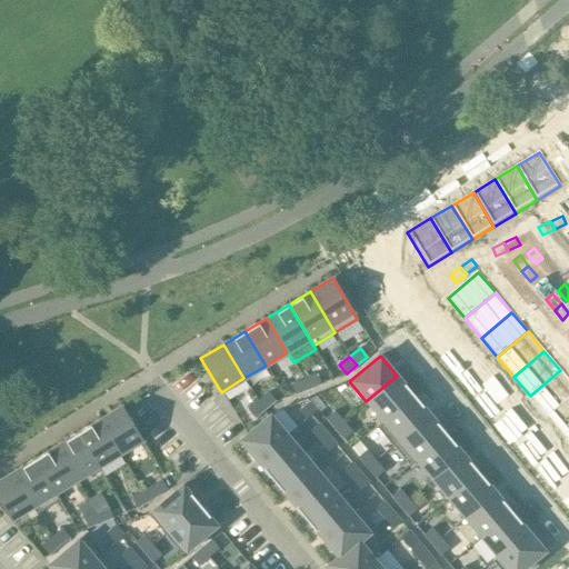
[(568,380),(560,370),(530,396),(546,415),(568,396),(568,380)]
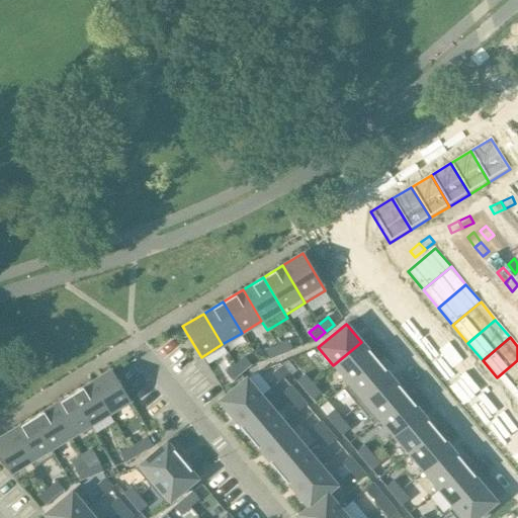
[(291,350),(287,341),(276,345),(280,354),(291,350)]
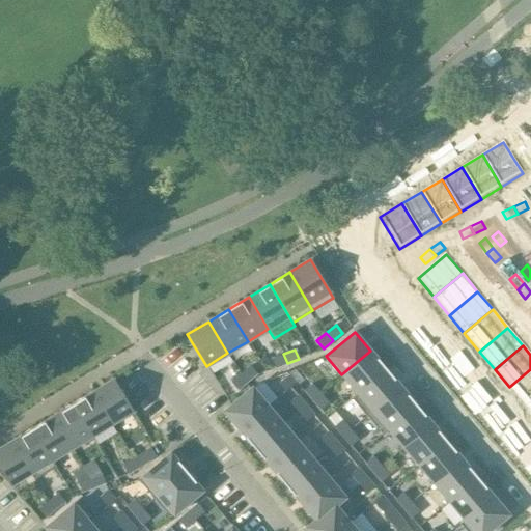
[(357,393),(385,368),(370,351),(341,374),(357,393)]
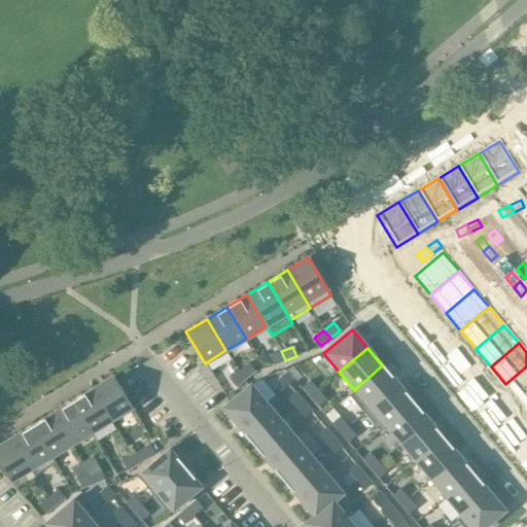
[(285,360),(281,351),(270,356),(274,365),(285,360)]
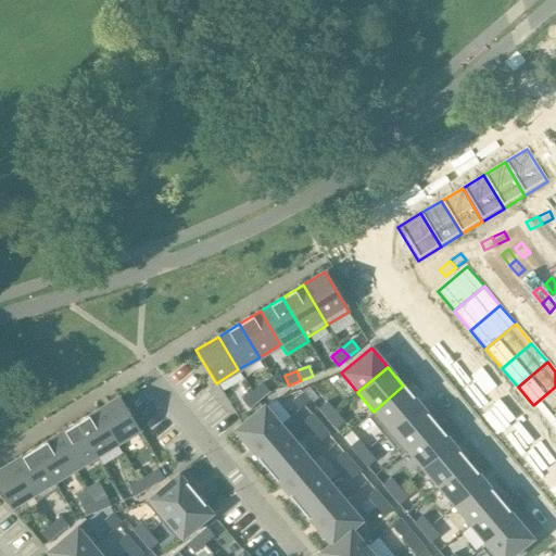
[(258,400),(268,391),(262,383),(252,391),(258,400)]
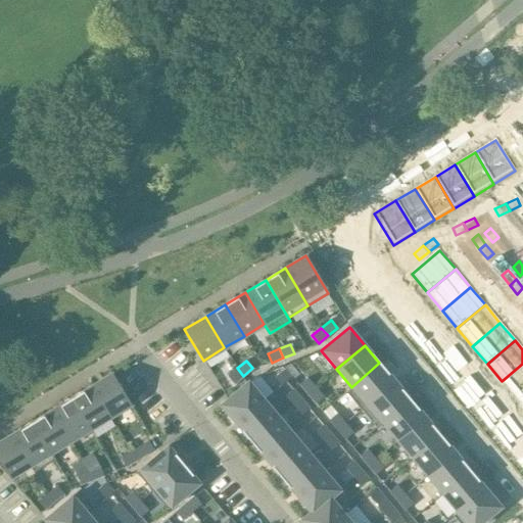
[(351,387),(345,391),(361,410),(394,381),(379,364),(351,387)]
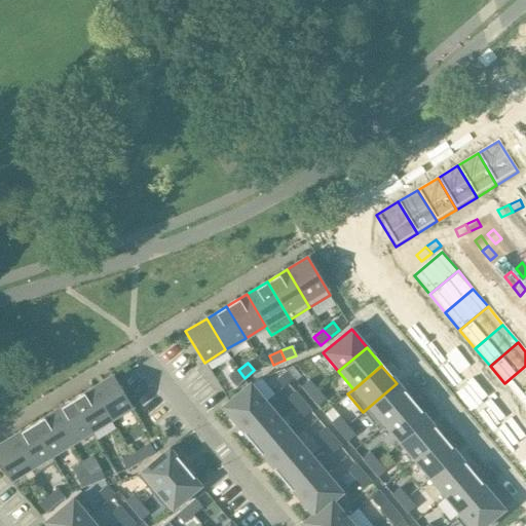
[(525,366),(504,383),(520,402),(525,396),(525,366)]
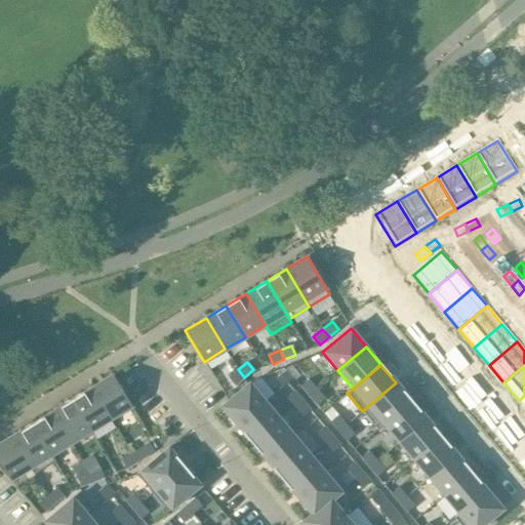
[(235,386),(244,377),(238,369),(228,377),(235,386)]
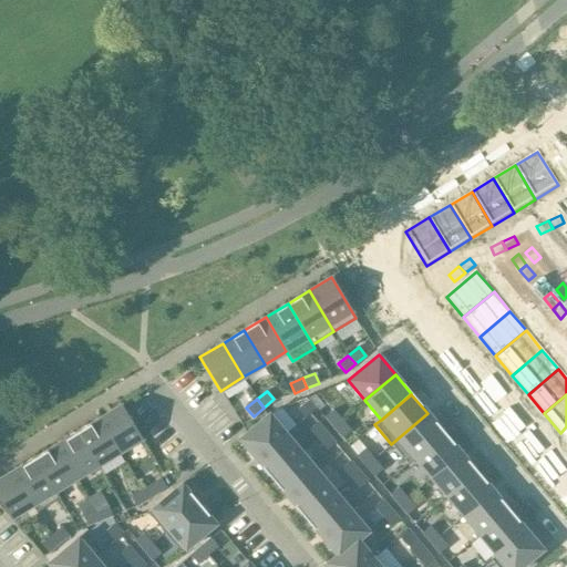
[(315,409),(308,400),(298,409),(305,418),(315,409)]
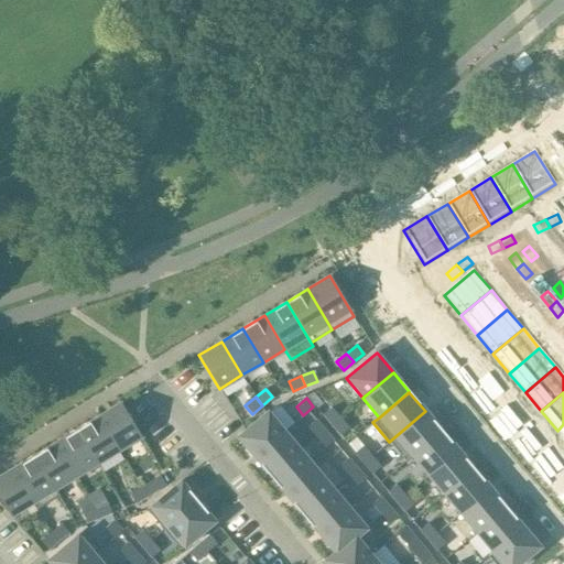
[(141,436),(120,402),(98,416),(118,449),(141,436)]
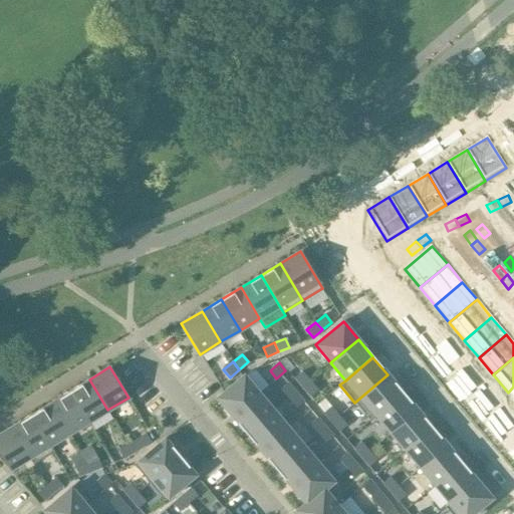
[(309,380),(301,371),(293,378),(301,388),(309,380)]
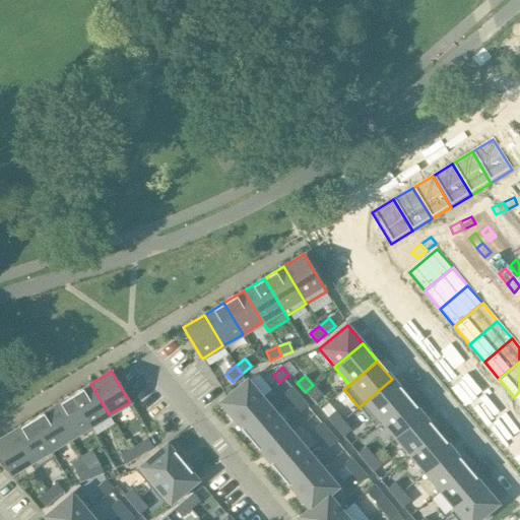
[(234,420),(262,397),(247,379),(225,396),(218,402),(234,420)]
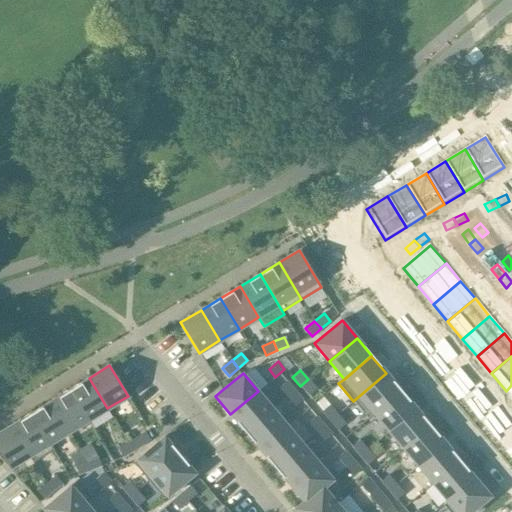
[(386,373),(353,401),(368,418),(373,414),(401,391),(386,373)]
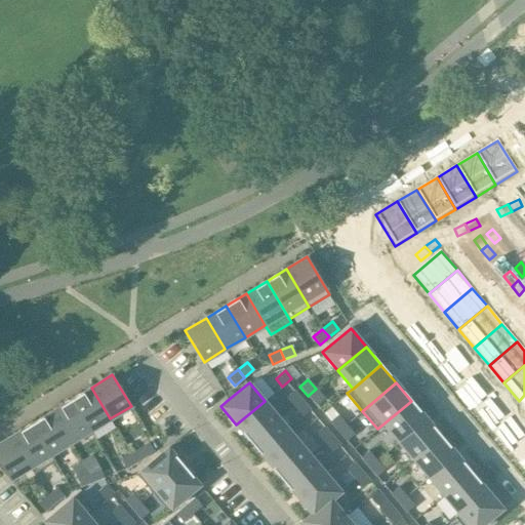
[(110,418),(91,388),(71,400),(90,431),(110,418)]
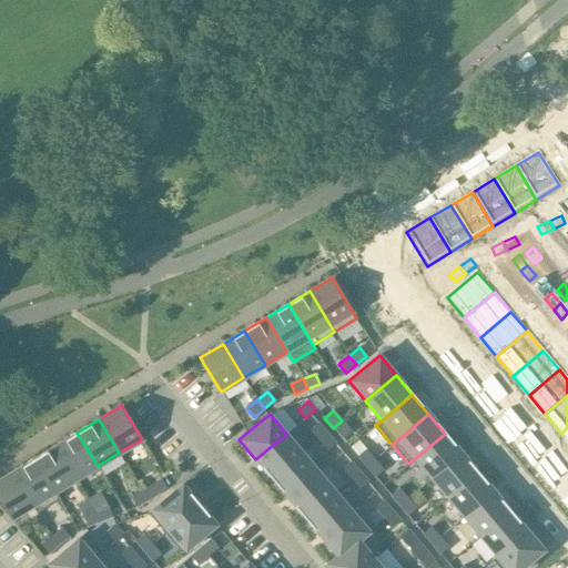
[(350,430),(342,421),(333,428),(341,438),(350,430)]
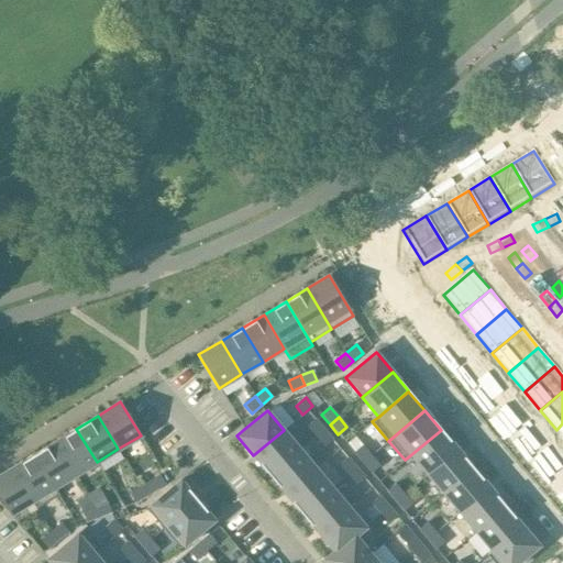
[(323,429),(316,419),(307,427),(316,437),(323,429)]
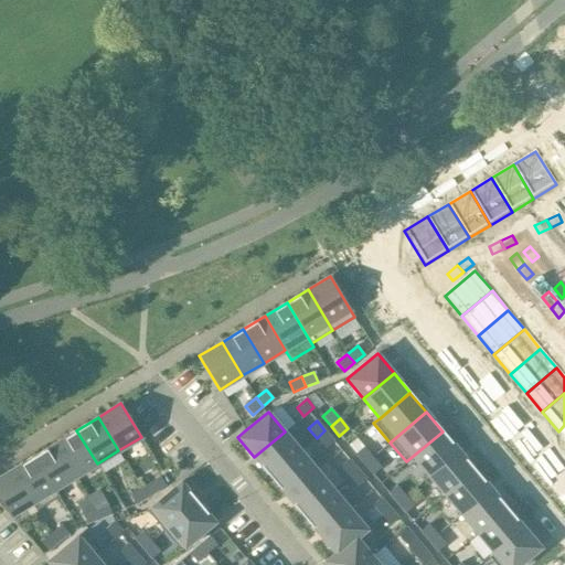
[(97,464),(76,430),(55,444),(75,477),(97,464)]
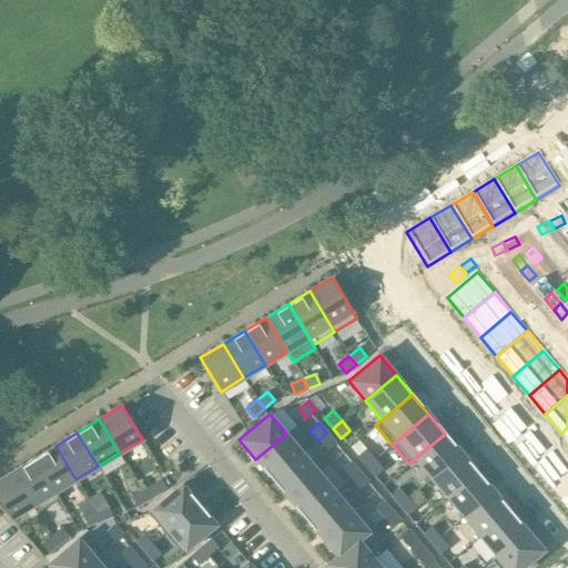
[(335,443),(326,433),(318,440),(327,450),(335,443)]
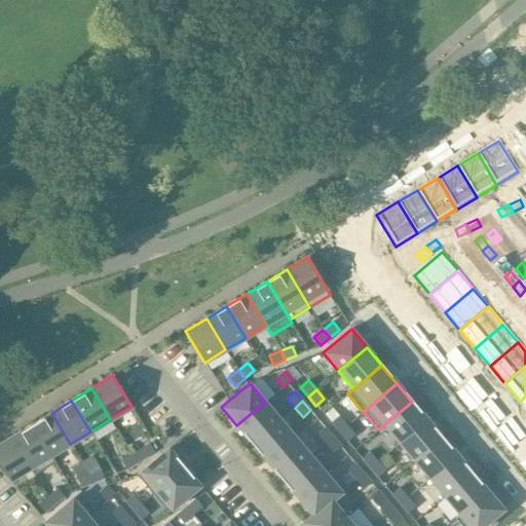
[(252,444),(280,420),(265,402),(236,425),(252,444)]
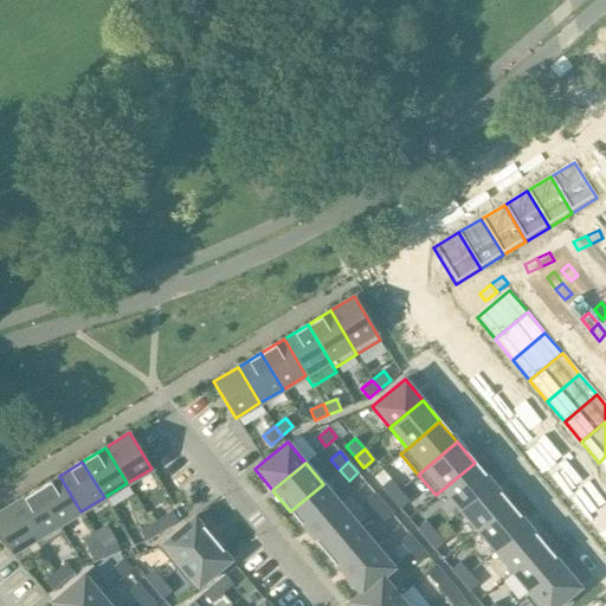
[(459,510),(492,483),(475,463),(442,490),(459,510)]
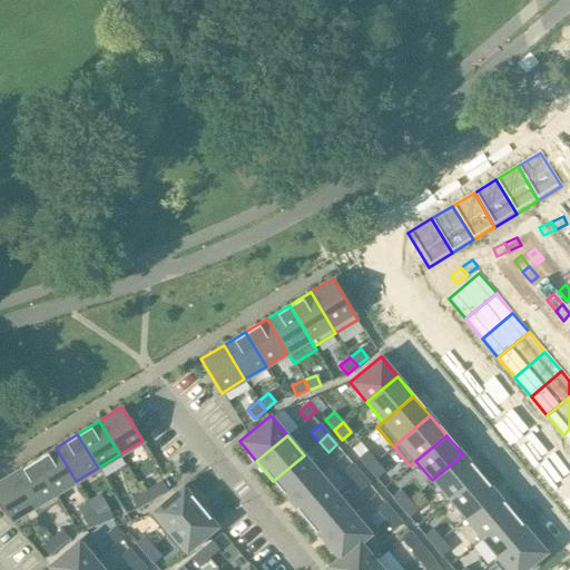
[(76,481),(56,448),(33,460),(55,494),(76,481)]
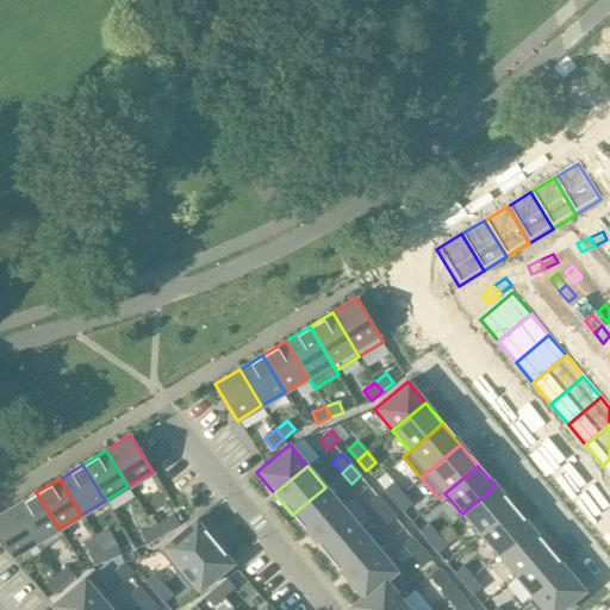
[(402,493),(392,483),(383,491),(392,502),(402,493)]
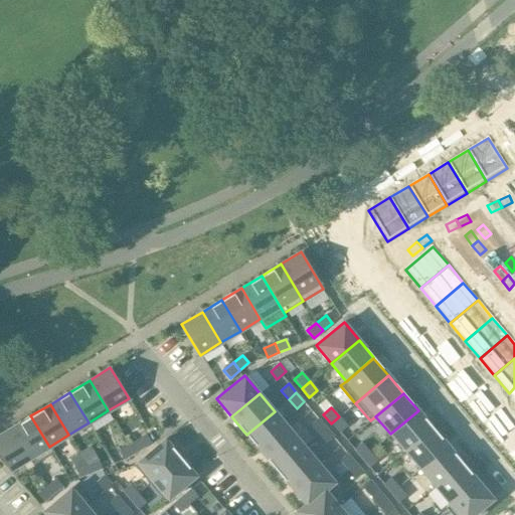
[(405,451),(433,427),(418,410),(390,434),(405,451)]
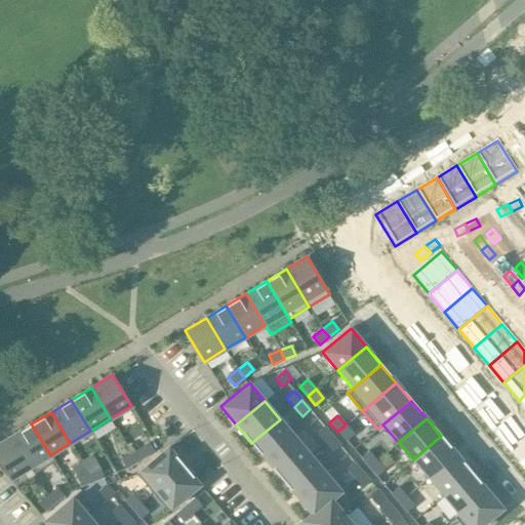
[(267,460),(294,437),(280,419),(251,443),(267,460)]
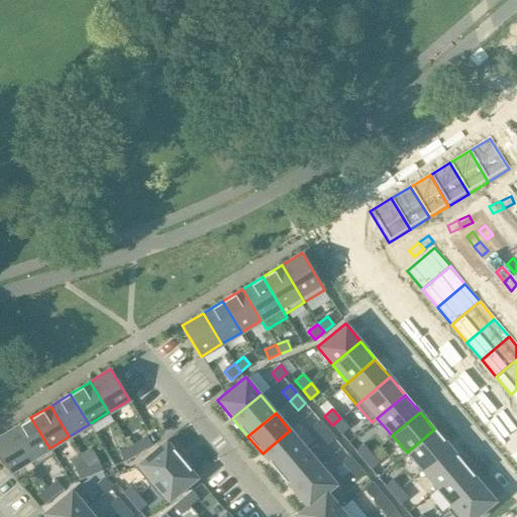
[(49,448),(30,417),(11,429),(29,460),(33,467),(54,454),(49,448)]
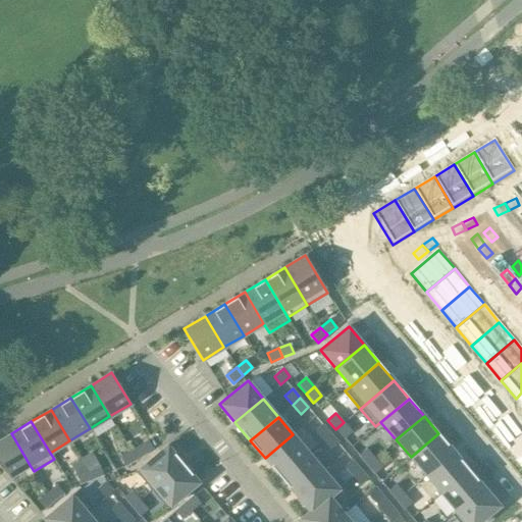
[(352,431),(344,422),(335,429),(344,438),(352,431)]
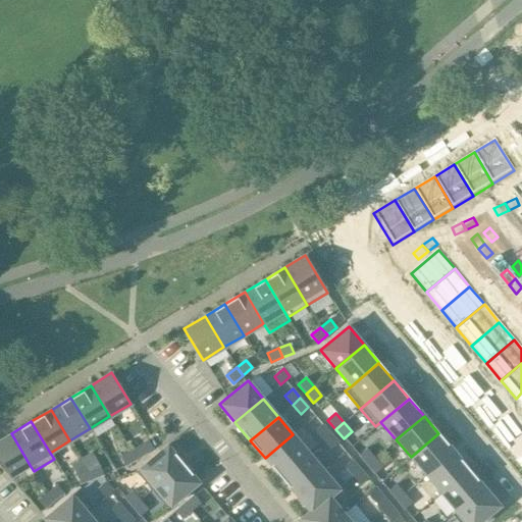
[(330,433),(322,424),(314,431),(322,440),(330,433)]
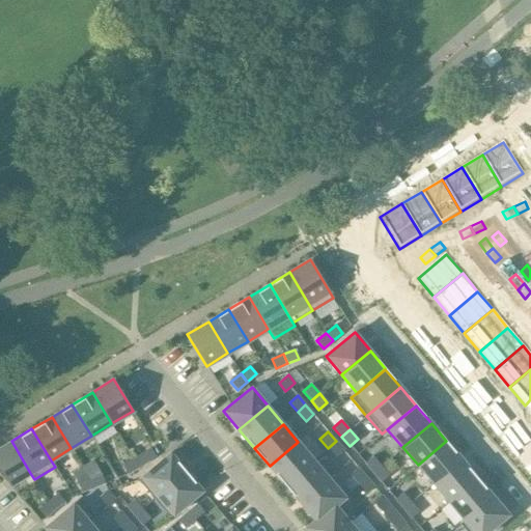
[(30,473),(11,441),(0,447),(0,470),(9,485),(30,473)]
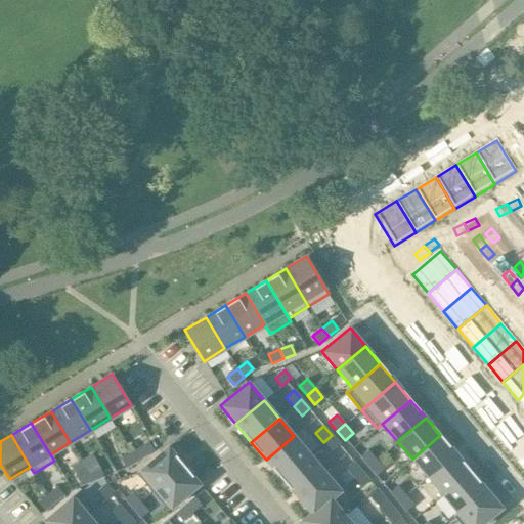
[(339,444),(332,435),(323,442),(332,451),(339,444)]
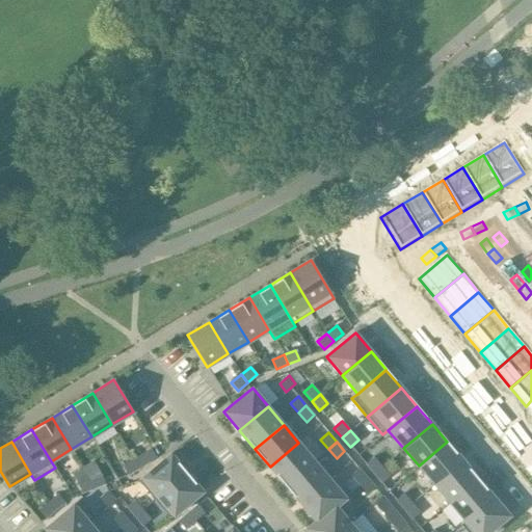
[(433,484),(462,460),(447,442),(419,466),(433,484)]
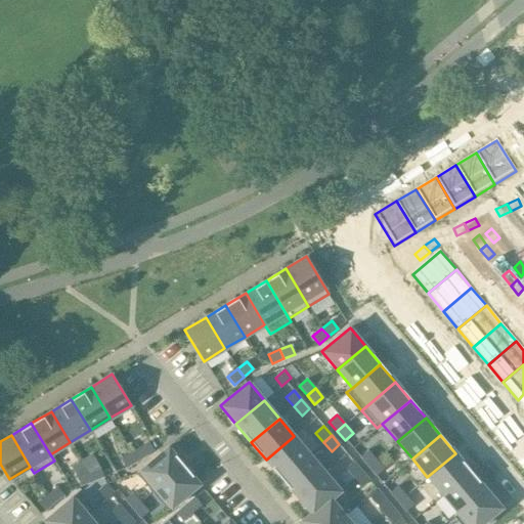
[(280,478),(309,454),(294,436),(266,460),(280,478)]
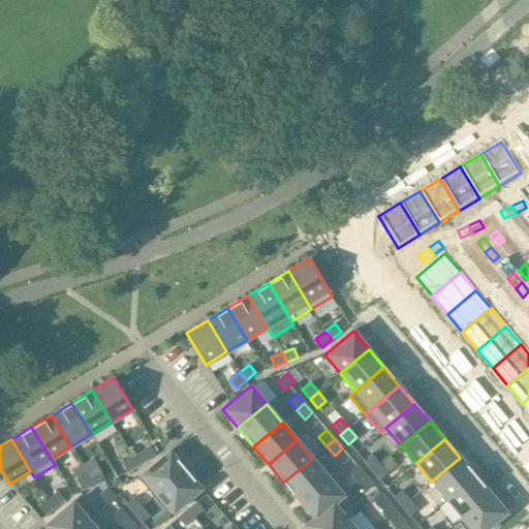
[(148,460),(143,450),(132,457),(137,466),(148,460)]
